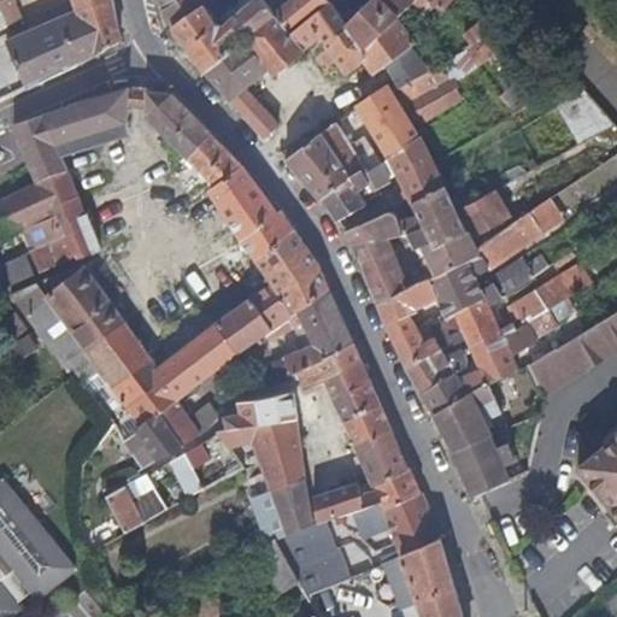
[(112,0),(71,0),(77,15),(3,48),(22,88),(122,42),(112,0)]
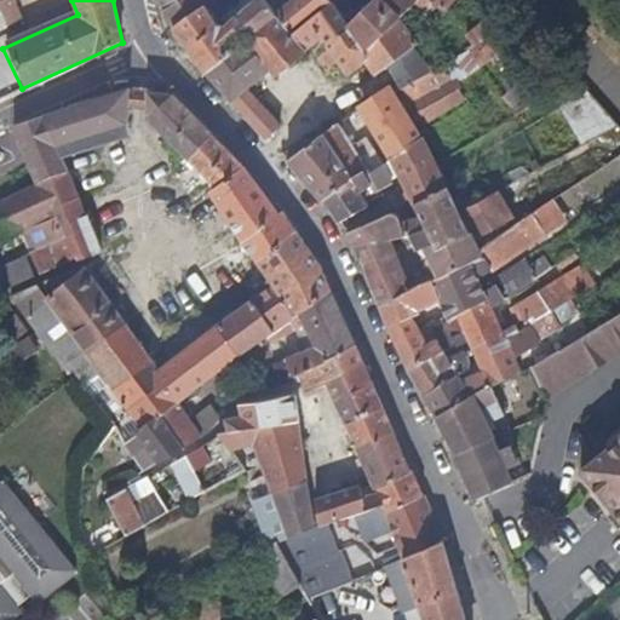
[(211,6),(206,0),(161,0),(162,3),(165,10),(172,22),(174,28),(211,6)]
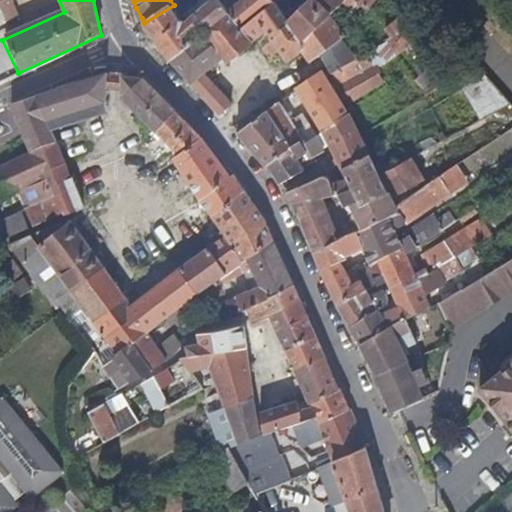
[(212,27),(230,12),(219,0),(216,0),(208,6),(199,13),(206,24),(197,32),(202,36),(212,27)]
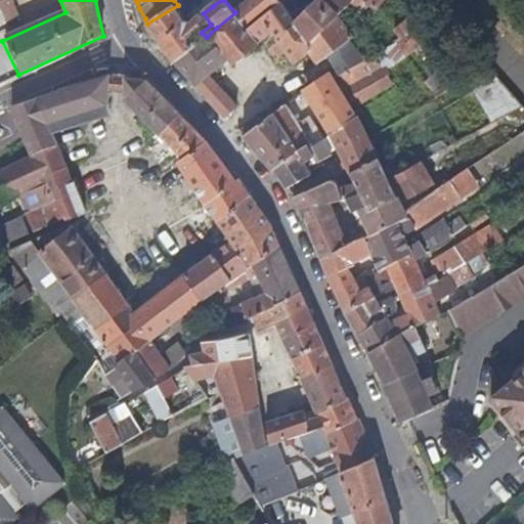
[(251,30),(282,3),(280,0),(249,0),(248,2),(235,12),(248,27),(251,30)]
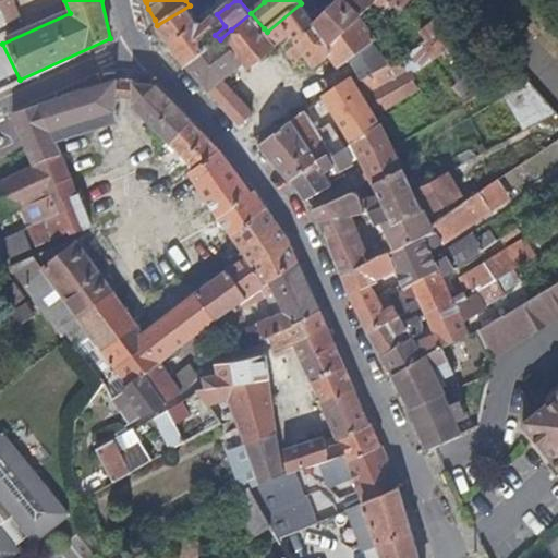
[(360,16),(375,1),(374,0),(344,0),(320,27),(335,43),(339,38),(360,16)]
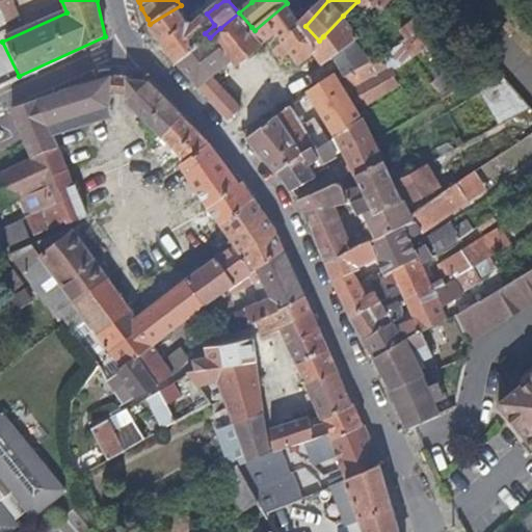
[(281,42),(303,23),(288,3),(287,3),(255,30),(266,44),(275,36),(281,42)]
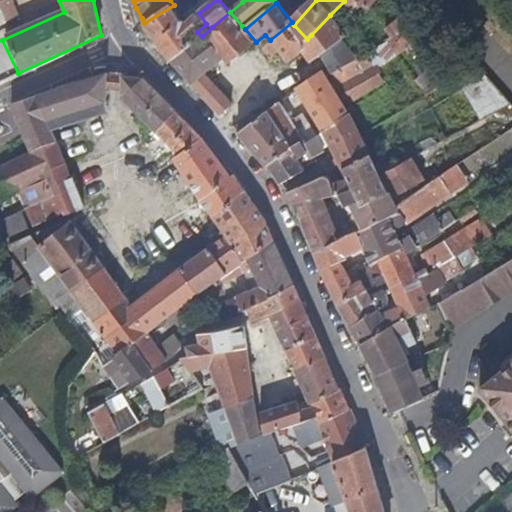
[(197,32),(189,22),(182,21),(180,15),(174,5),(144,23),(151,33),(165,53),(173,62),(186,49),(195,42),(202,36),(197,32)]
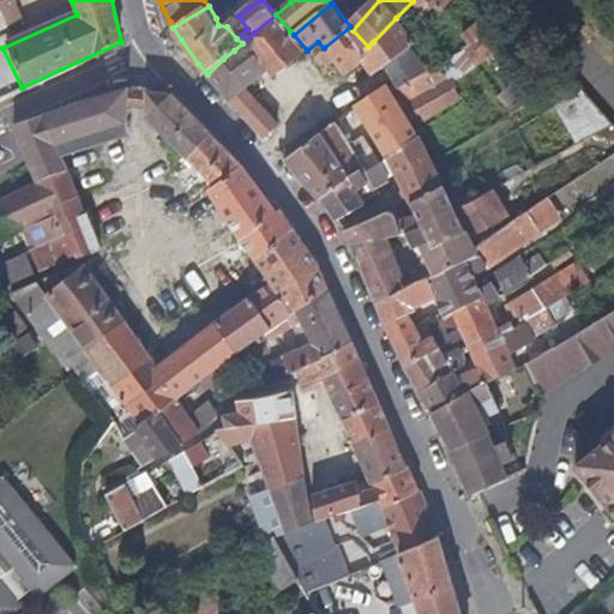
[(495,32),(511,22),(499,7),(463,34),(473,46),(488,37),(495,32)]
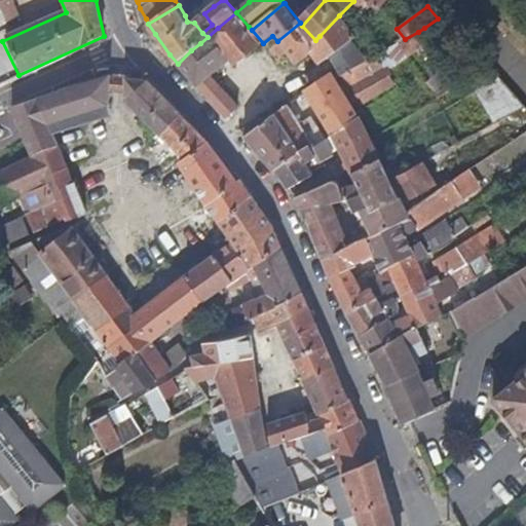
[(233,67),(263,43),(252,30),(249,27),(236,12),(218,28),(208,37),(229,63),(233,67)]
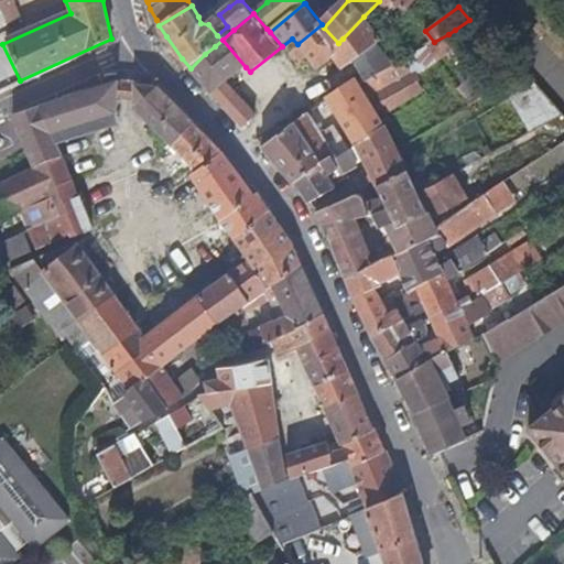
[(217,35),(227,26),(219,14),(208,24),(217,35)]
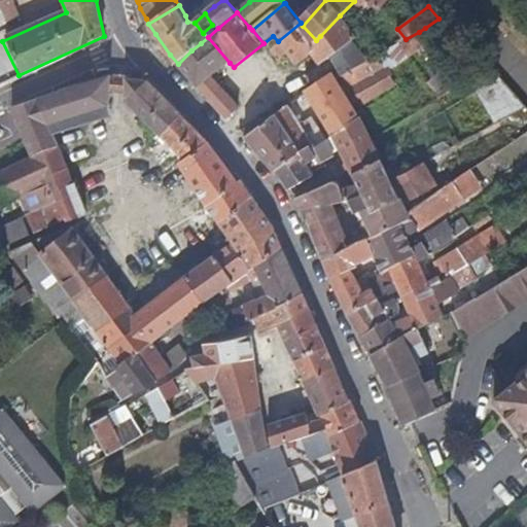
[(377,22),(370,14),(352,29),(357,36),(371,26),(377,22)]
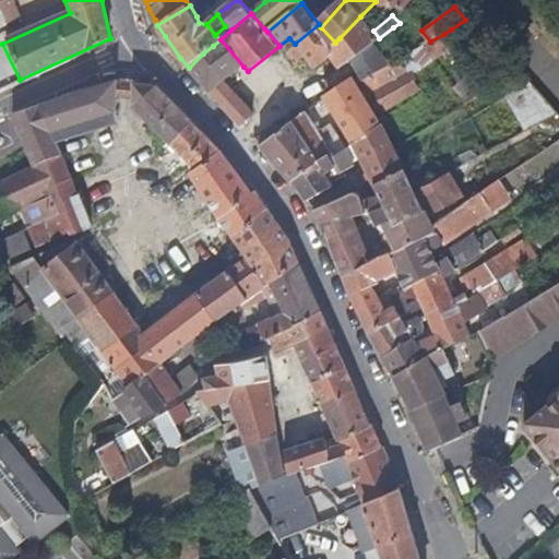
[(373,31),(360,16),(340,38),(335,43),(337,44),(334,47),(330,57),(341,68),(352,59),(375,42),(379,38),(373,31)]
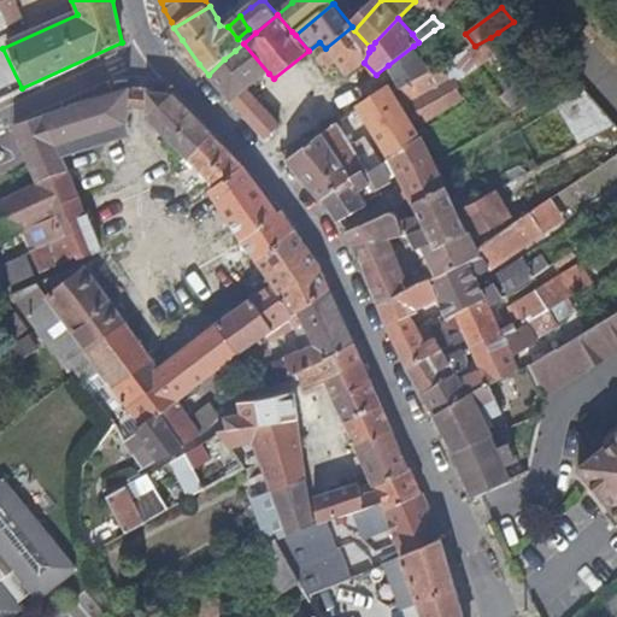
[(526,35),(513,22),(498,33),(510,50),(526,35)]
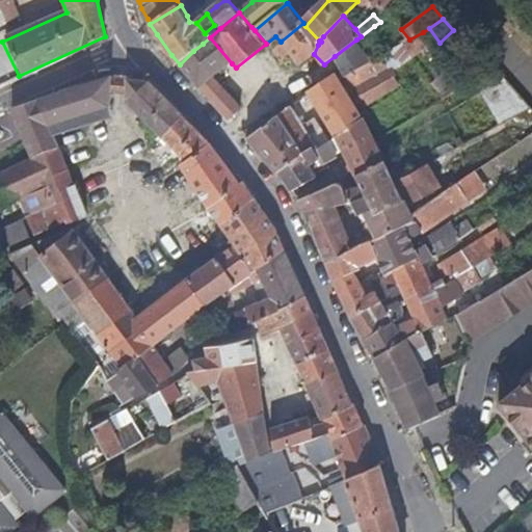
[(319,41),(306,26),(303,23),(281,42),(300,63),(314,54),(318,45),(321,42),(319,41)]
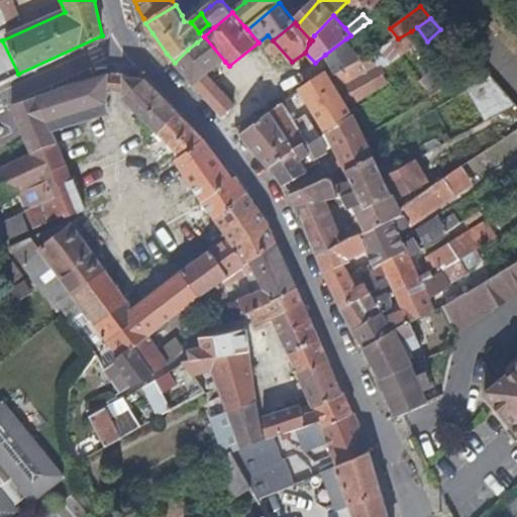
[(427,41),(417,27),(411,31),(398,38),(408,52),(427,41)]
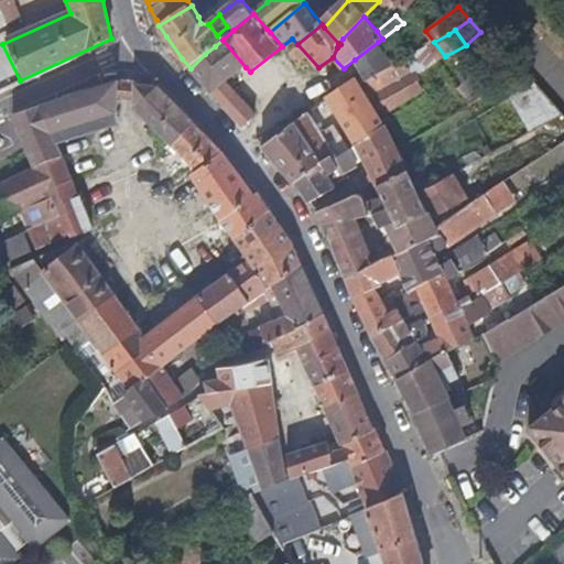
[(227,84),(246,67),(223,40),(215,46),(205,54),(191,68),(194,72),(234,117),(246,105),(227,84)]
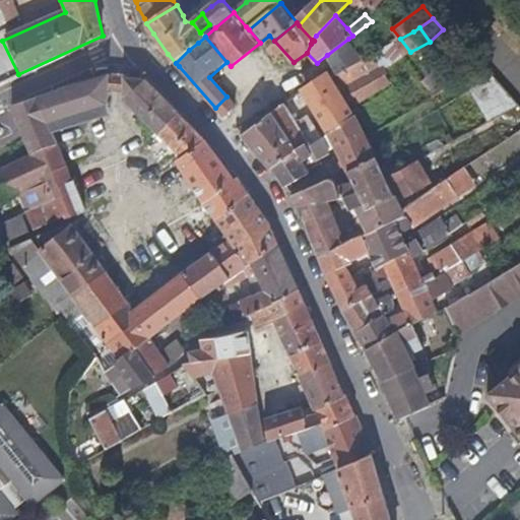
[(364,60),(348,39),(327,55),(339,74),(364,60)]
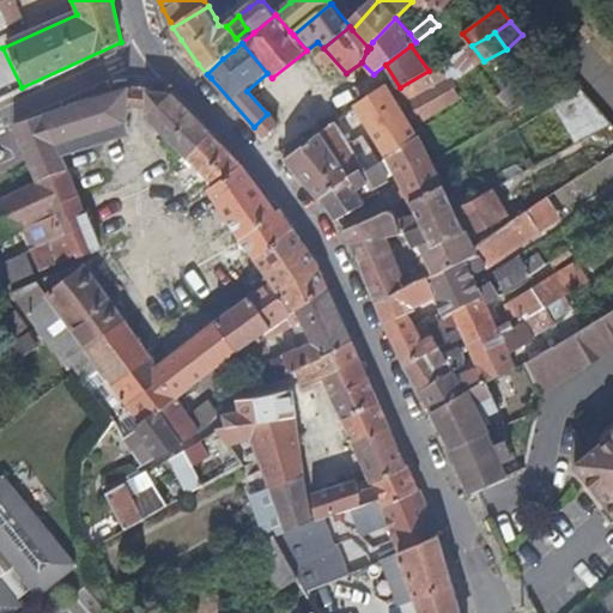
[(451,84),(439,65),(429,71),(400,87),(404,96),(410,91),(414,97),(434,86),(439,93),(451,84)]
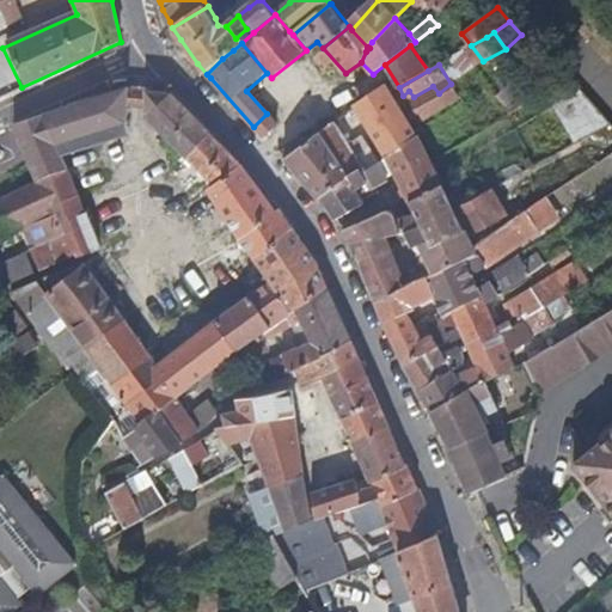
[(505,109),(528,95),(519,83),(496,97),(497,98),(505,109)]
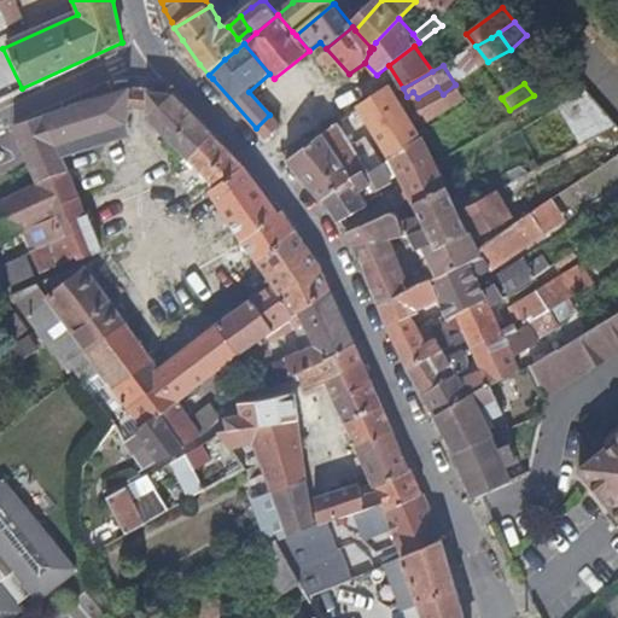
[(462,99),(455,85),(443,94),(437,87),(418,98),(413,92),(407,97),(417,112),(423,123),(462,99)]
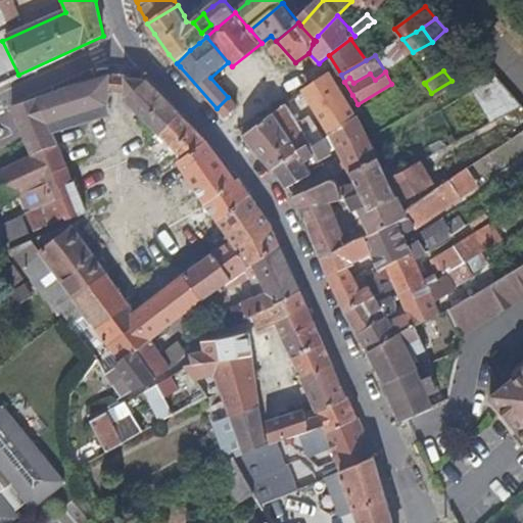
[(357,116),(330,73),(305,91),(332,133),(345,124),(357,116)]
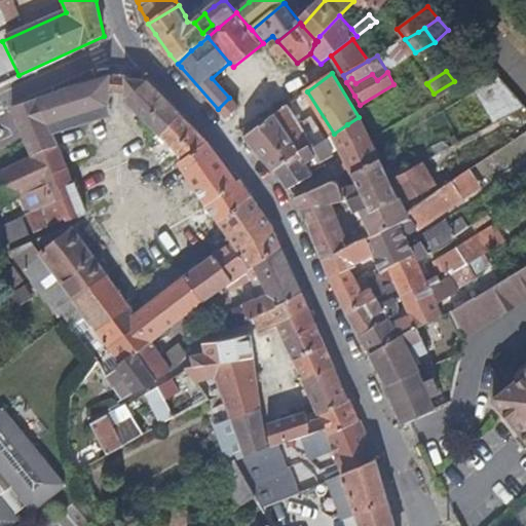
[(110,105),(111,74),(14,107),(34,156),(51,149),(60,145),(52,129),(50,124),(78,114),(110,105)]
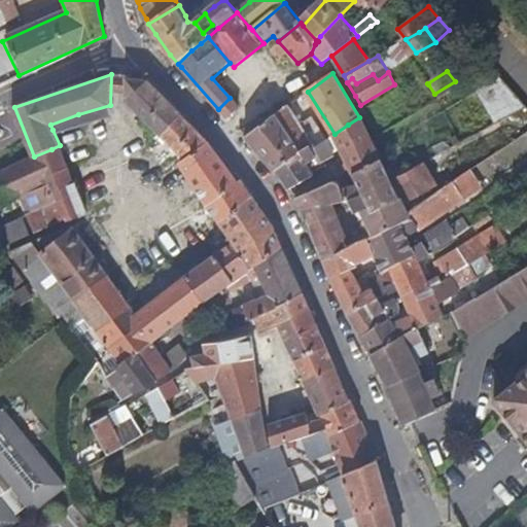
[(489,101),(507,90),(500,77),(482,89),(489,101)]
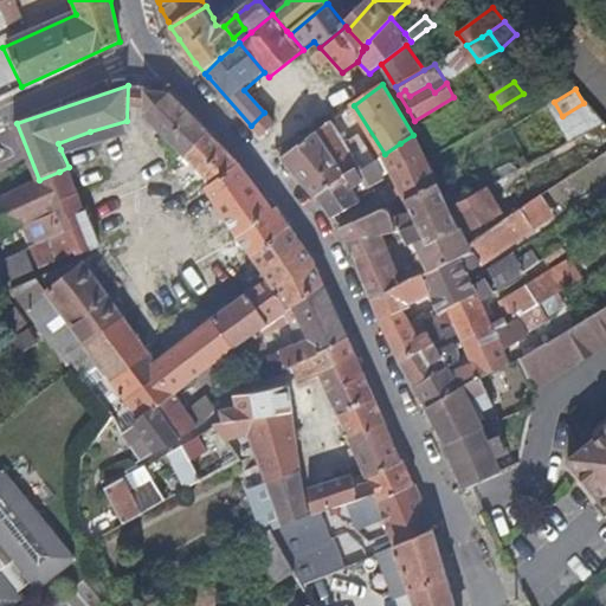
[(210,131),(172,94),(146,90),(147,116),(166,140),(181,158),(211,133),(210,131)]
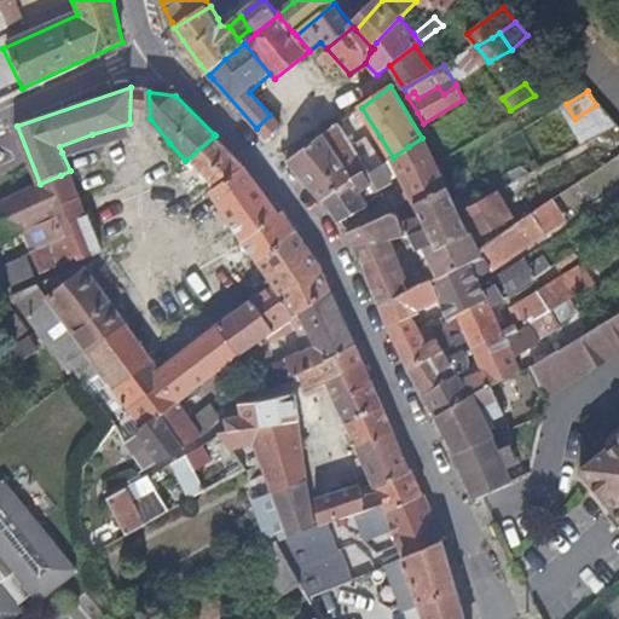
[(516,116),(539,103),(534,96),(510,110),(516,116)]
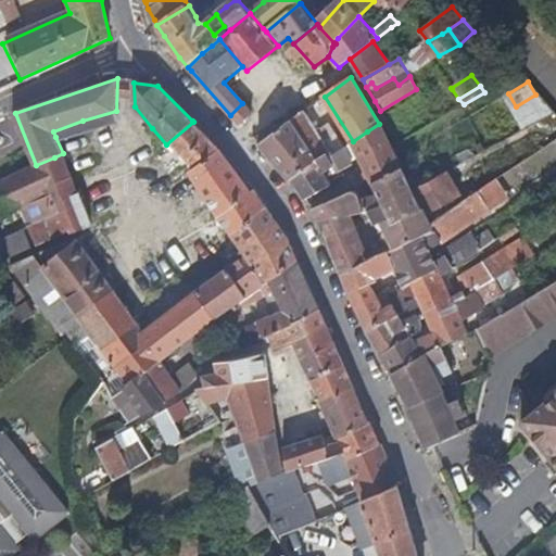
[(241,128),(253,116),(242,103),(230,115),(238,124),(241,128)]
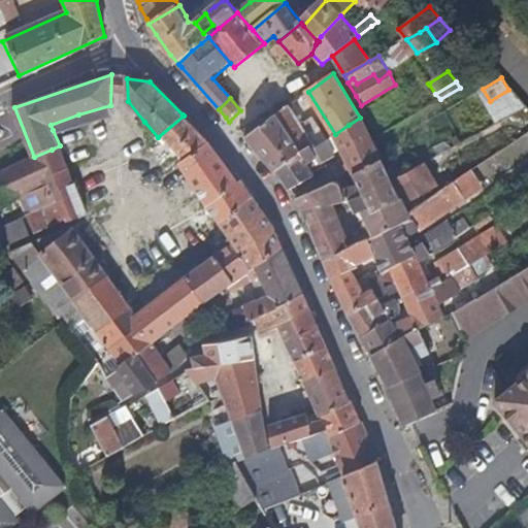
[(314,143),(301,125),(289,106),(287,107),(267,122),(265,122),(259,119),(240,134),(253,146),(263,157),(274,172),(275,171),(298,155),(314,143)]
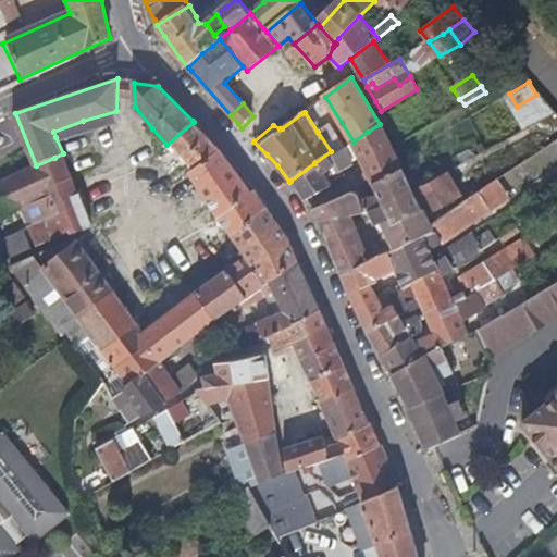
[(221,150),(213,141),(194,122),(166,145),(175,156),(190,173),(209,160),(221,150)]
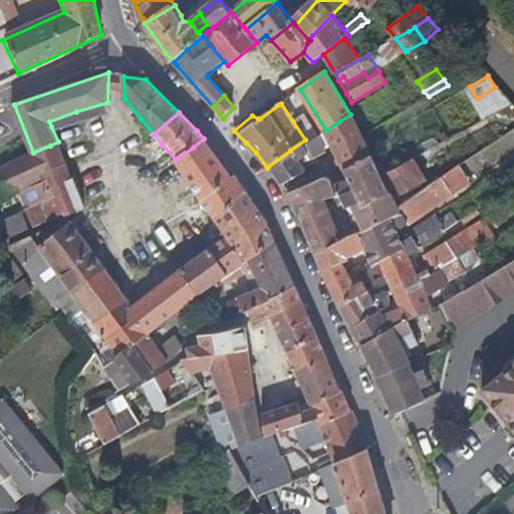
[(374,155),(363,137),(350,114),(339,121),(326,131),(329,137),(343,163),(346,170),(374,155)]
